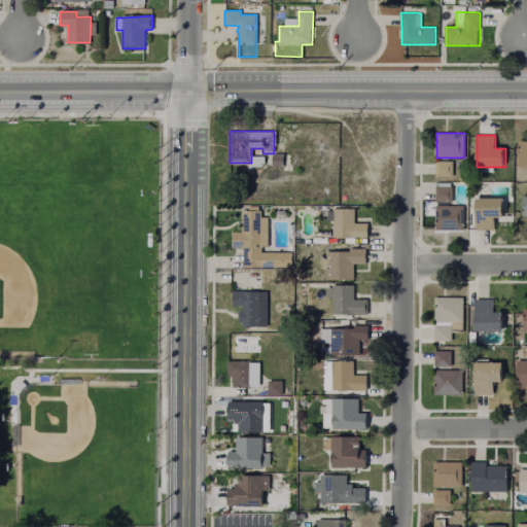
[(526,180),(514,180),(515,166),(519,166),(519,141),(526,141),(526,180)]
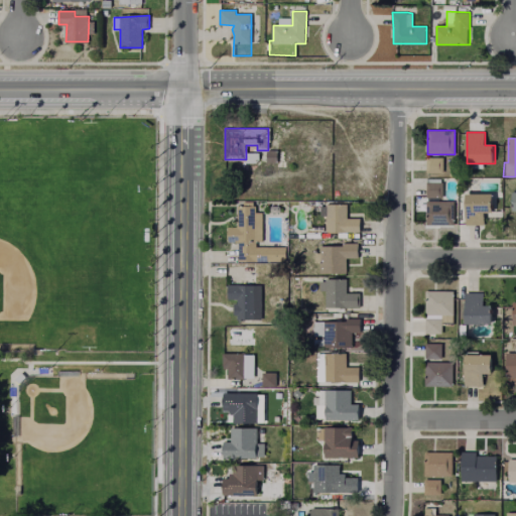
[(275,150),(274,162),(265,162),(265,150),(275,150)]
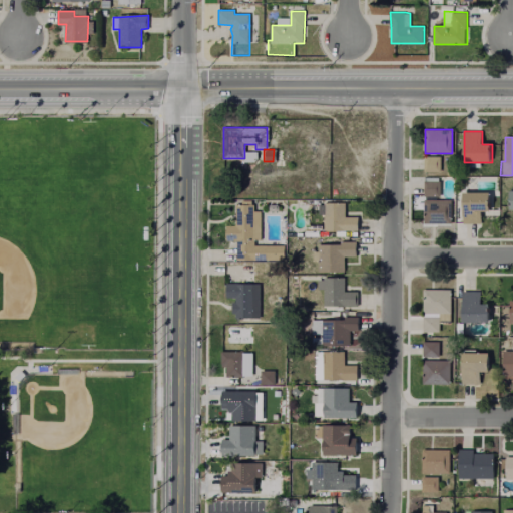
[(441,157),(440,172),(424,172),(425,156),(441,157)]
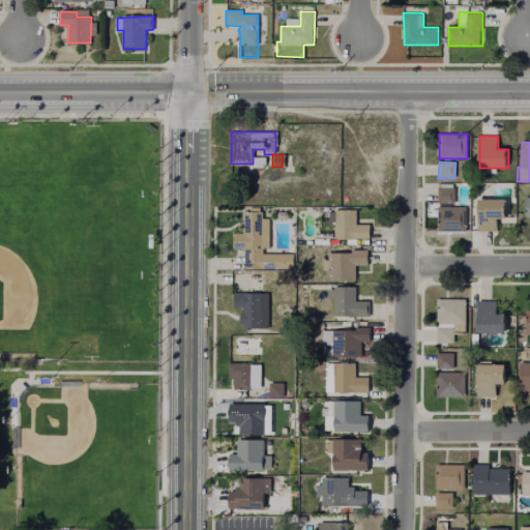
[(455,187),(455,203),(438,203),(439,187),(455,187)]
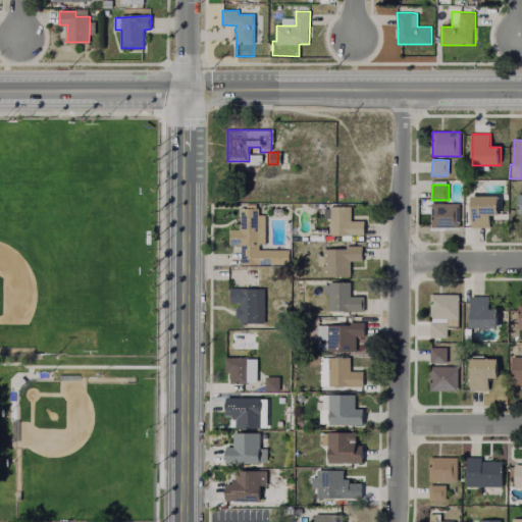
[(501,197),(501,213),(490,213),(490,228),(472,228),(472,196),(501,197)]
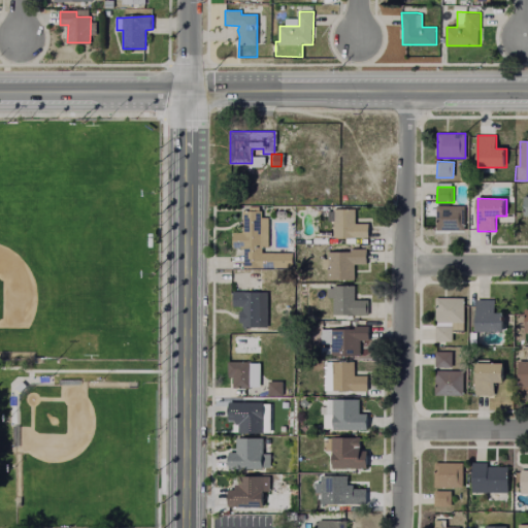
[(465,206),(465,230),(436,230),(437,206),(465,206)]
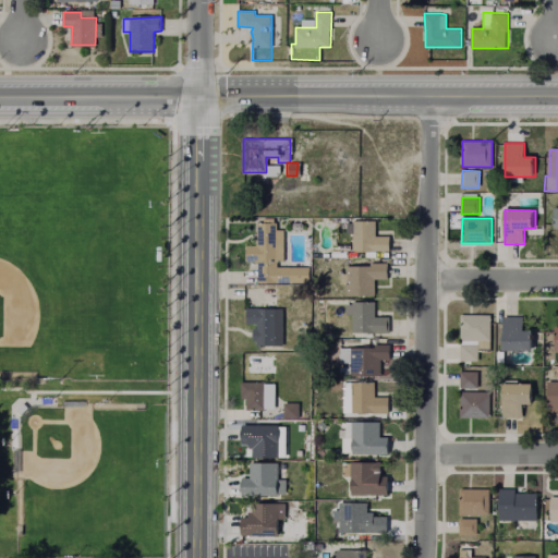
[(376,221),(376,237),(390,237),(390,252),(353,252),(353,234),(348,234),(348,223),(376,221)]
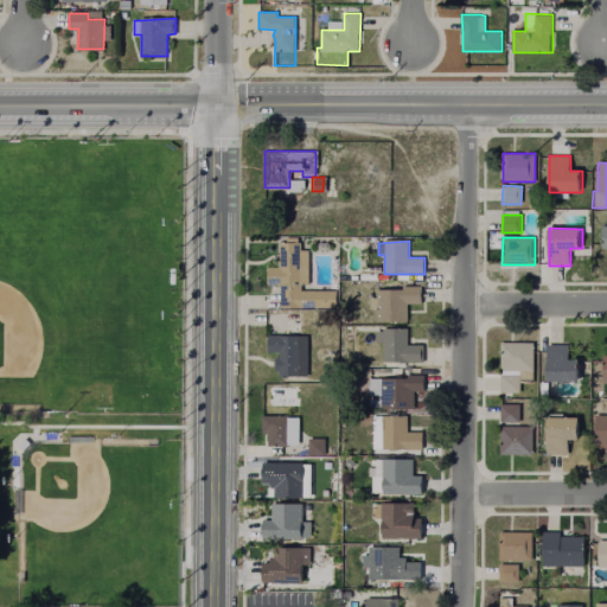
[(308,250),(308,285),(301,285),(301,291),(333,291),(333,308),(281,307),(281,286),(269,286),(269,267),(279,267),(280,243),(301,243),(301,250),(308,250)]
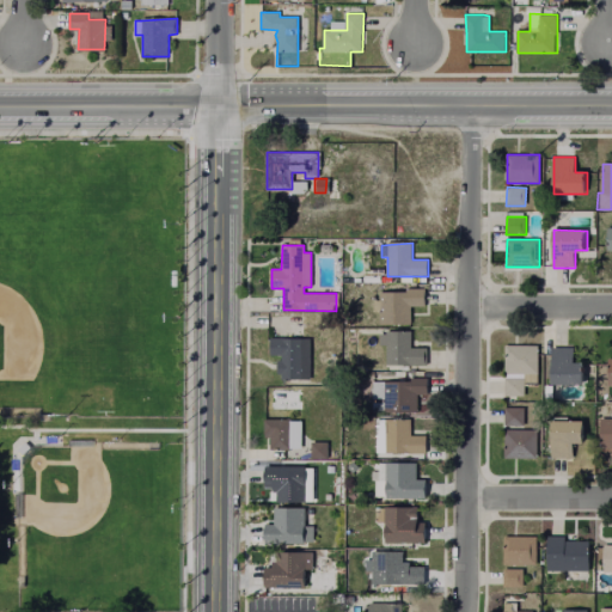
[(426,289),(426,312),(411,312),(411,324),(381,324),(381,311),(375,311),(375,300),(380,300),(380,292),(408,292),(408,289),(426,289)]
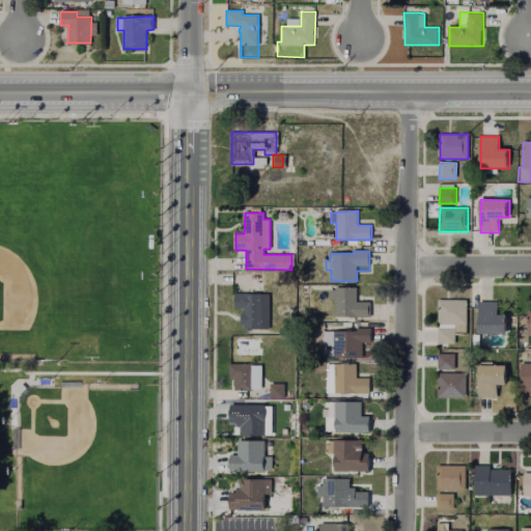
[(261,282),(261,294),(269,294),(269,329),(245,329),(245,325),(240,325),(240,313),(245,313),(245,308),(233,308),(234,294),(236,294),(236,290),(246,290),(246,281),(261,282)]
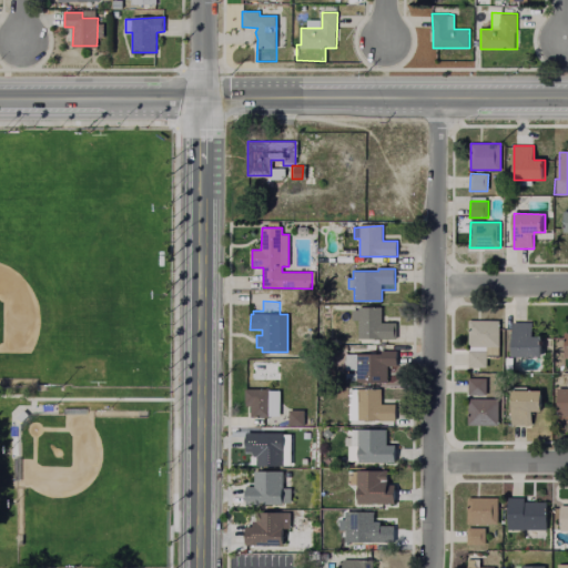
[(382,307),(382,323),(396,323),(396,341),(358,341),(359,321),(353,321),(353,310),(359,310),(359,307),(382,307)]
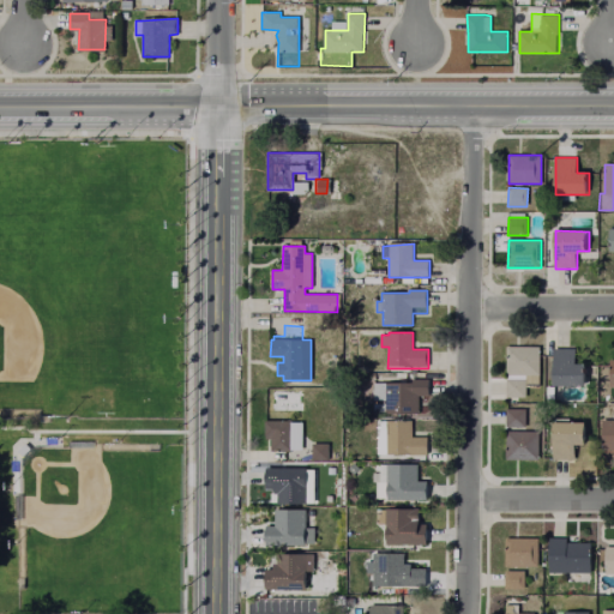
[(540,347),(540,375),(507,375),(507,347),(540,347)]
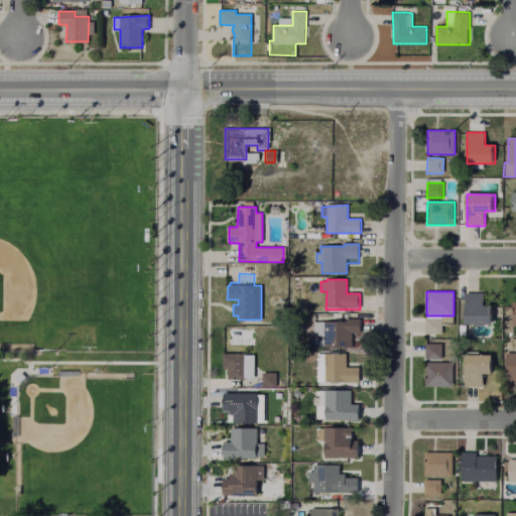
[(493,306),(493,325),(466,324),(466,292),(485,293),(484,306),(493,306)]
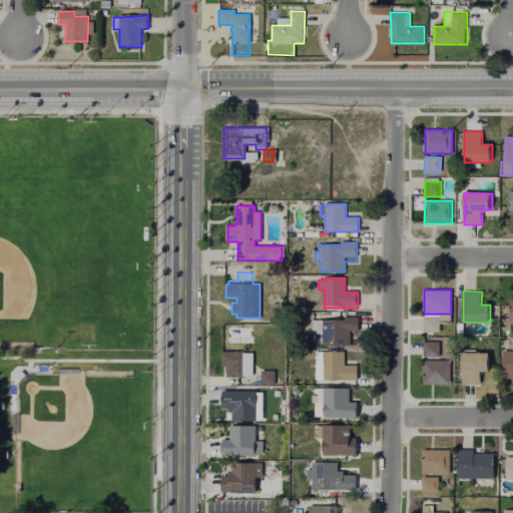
[(360,317),(360,331),(351,331),(351,348),(313,346),(314,338),(323,338),(323,335),(314,335),(313,320),(345,321),(345,317),(360,317)]
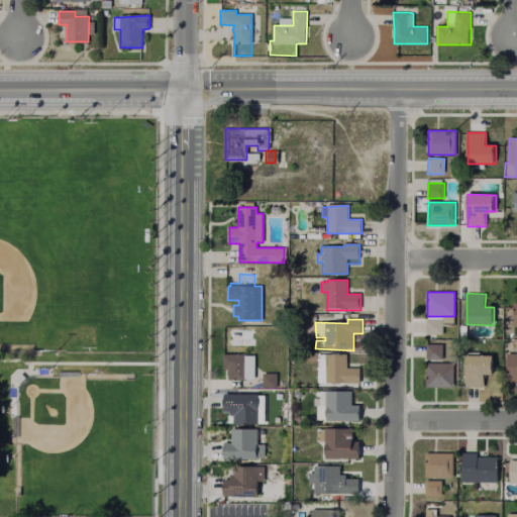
[(443,319),(442,334),(426,334),(427,319),(443,319)]
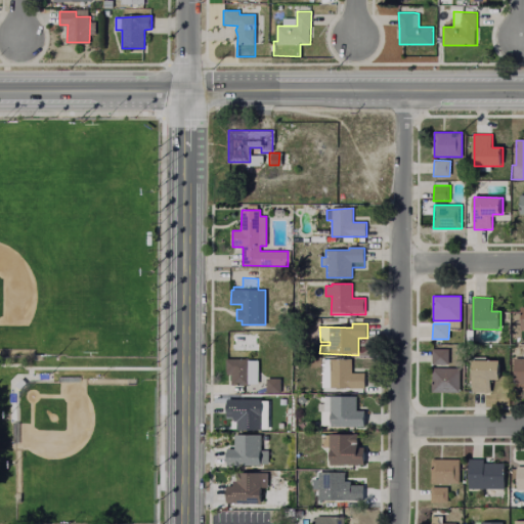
[(460,349),(460,365),(432,364),(432,349),(460,349)]
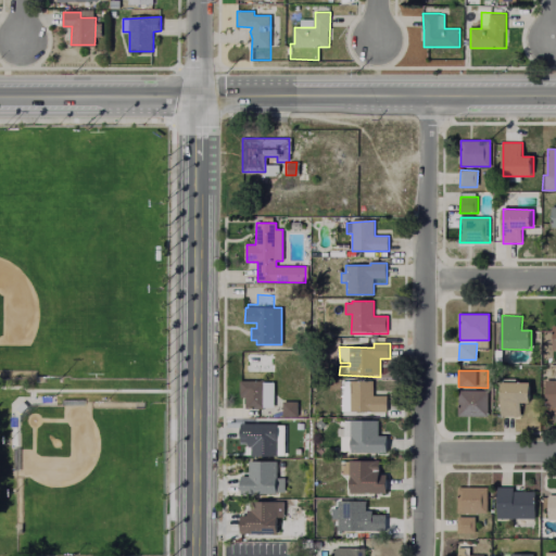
[(555,380),(555,412),(545,412),(546,380),(555,380)]
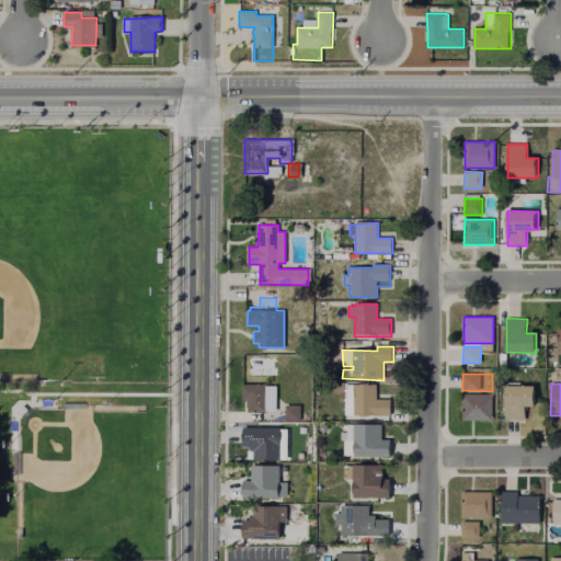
[(266,385),(266,413),(249,413),(249,400),(242,400),(243,385),(266,385)]
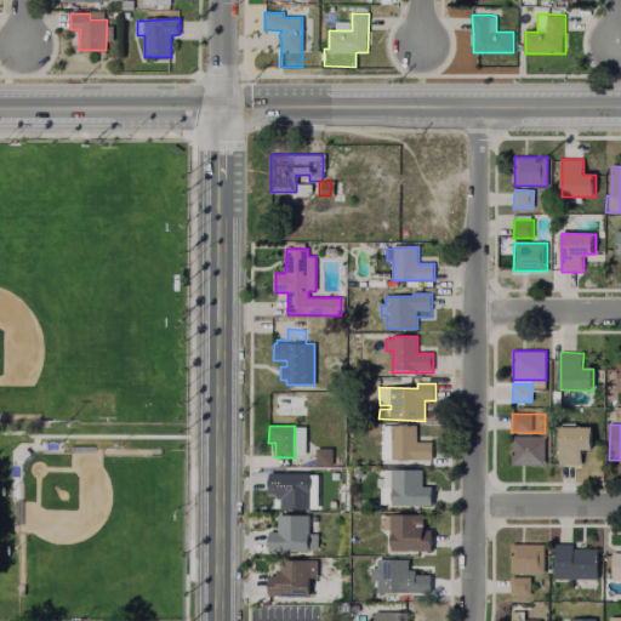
[(416,426),(416,443),(432,443),(432,460),(392,460),(392,439),(386,439),(386,428),(392,428),(392,426),(416,426)]
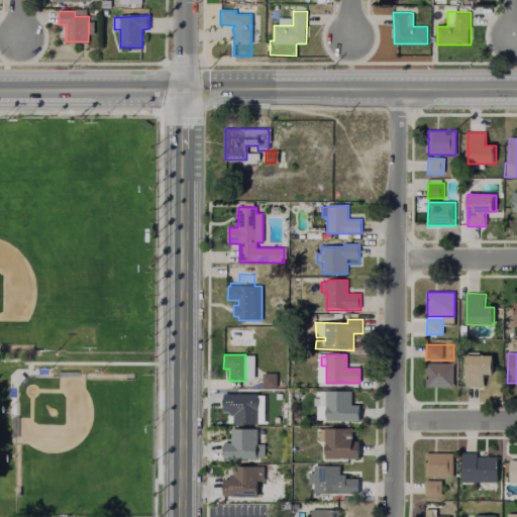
[(495,356),(495,376),(486,376),(486,387),(467,387),(467,355),(495,356)]
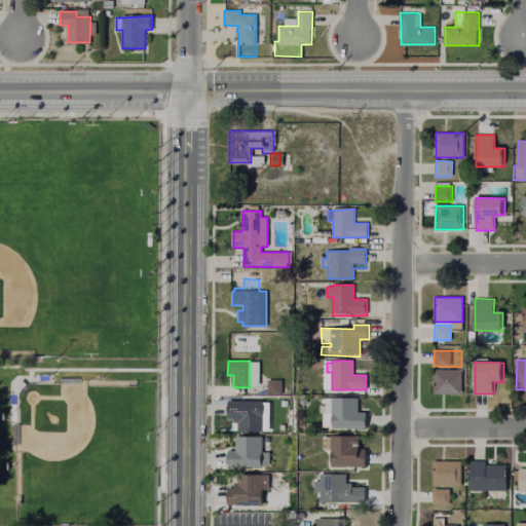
[(462,370),(462,393),(435,393),(435,370),(462,370)]
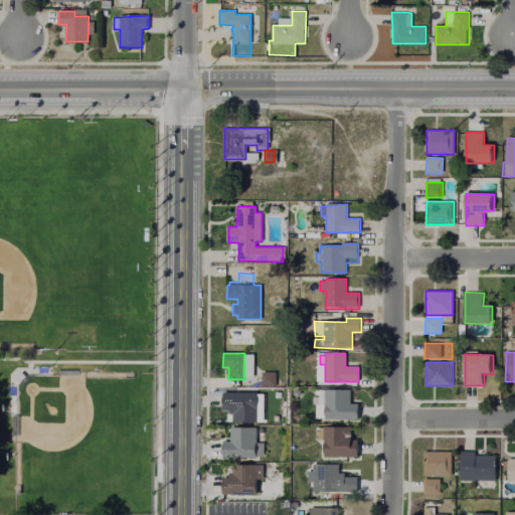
[(25,373),(17,380),(13,375),(21,369),(25,373)]
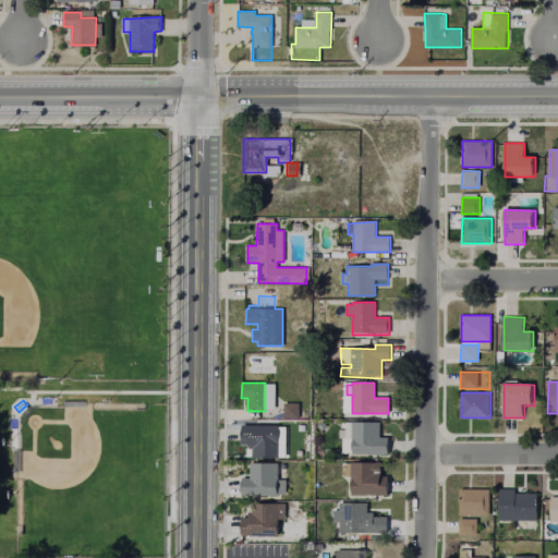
[(298,420),(284,420),(284,403),(298,403),(298,420)]
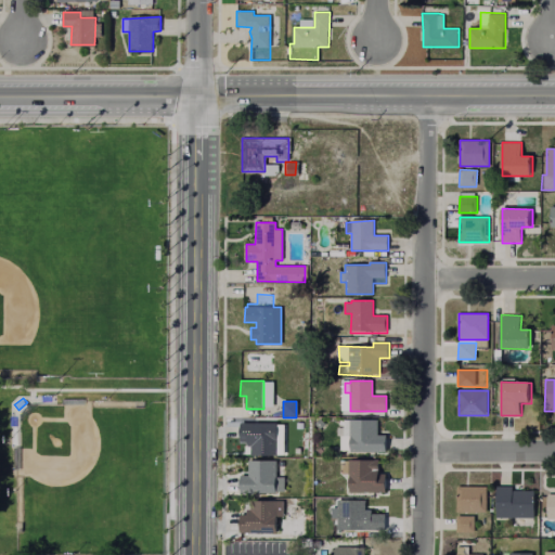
[(385,435),(385,451),(350,451),(349,421),(376,421),(376,435),(385,435)]
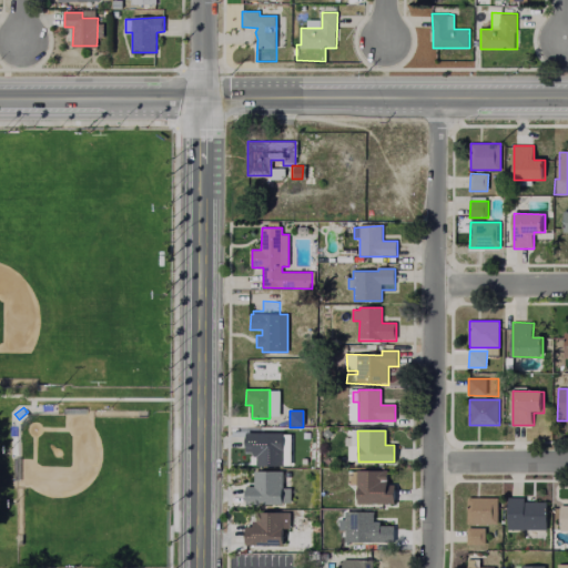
[(283,434),(282,466),(256,466),(256,458),(252,458),(253,452),(244,452),(245,434),(283,434)]
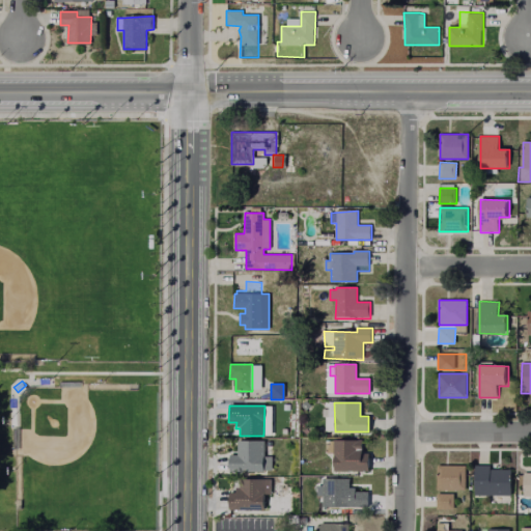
[(370,453),(369,471),(333,471),(333,441),(363,443),(364,452),(370,453)]
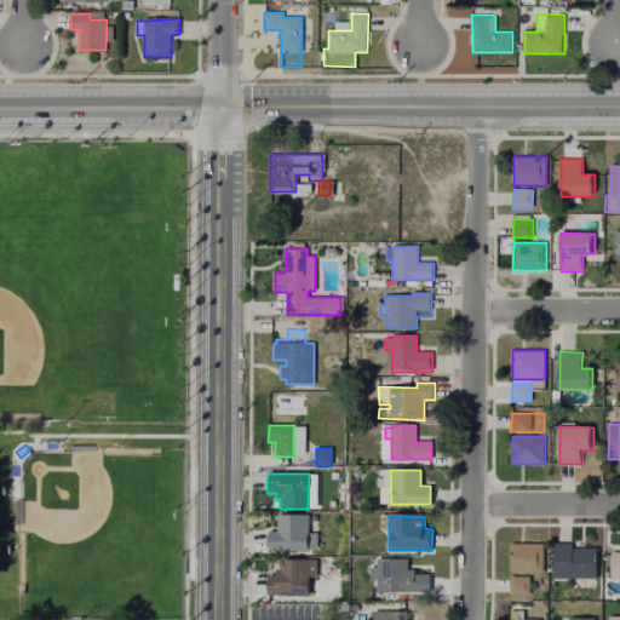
[(308,516),(306,551),(267,550),(268,530),(276,530),(277,516),(308,516)]
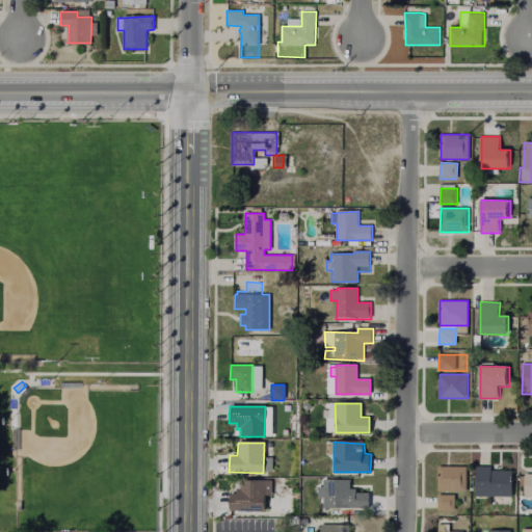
[(467,467),(467,491),(439,491),(439,467),(467,467)]
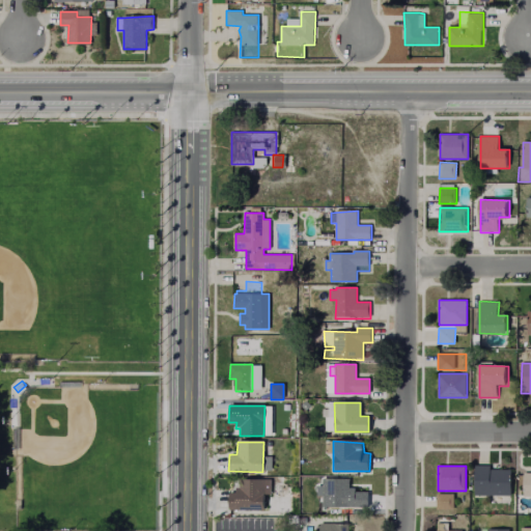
[(511,470),(511,496),(476,495),(476,466),(491,466),(491,469),(511,470)]
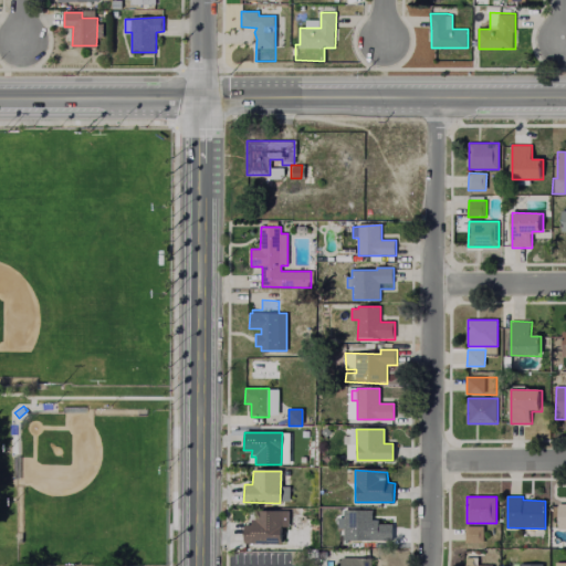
[(565,504),(556,505),(556,530),(565,530),(565,504)]
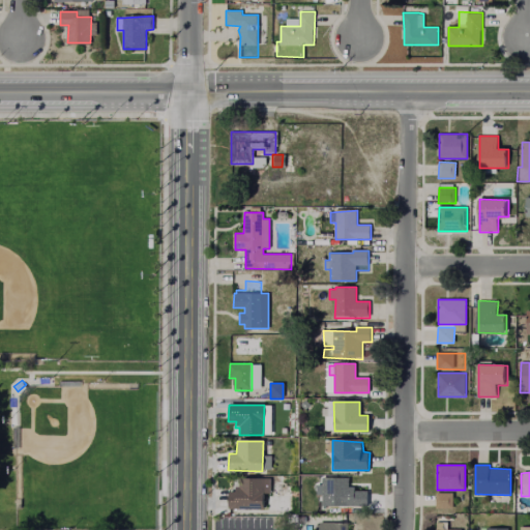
[(365,491),(365,506),(320,506),(320,477),(347,477),(346,487),(352,487),(352,491),(365,491)]
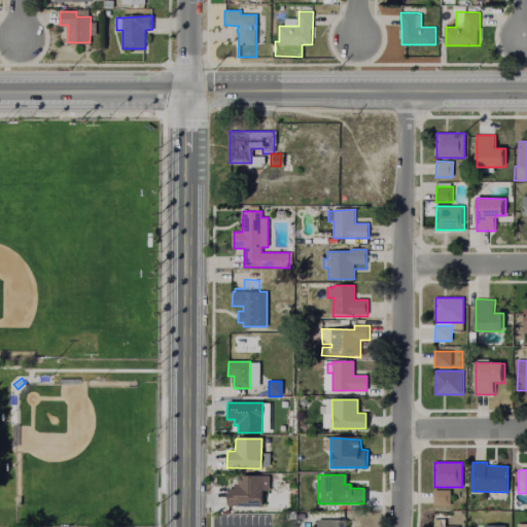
[(261,477),(261,505),(227,505),(227,489),(234,489),(234,485),(237,485),(237,476),(261,477)]
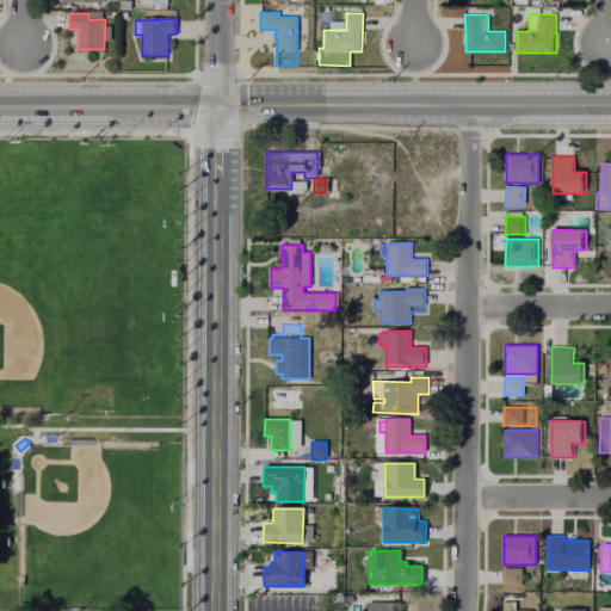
[(523,568),(523,586),(504,586),(504,568),(523,568)]
